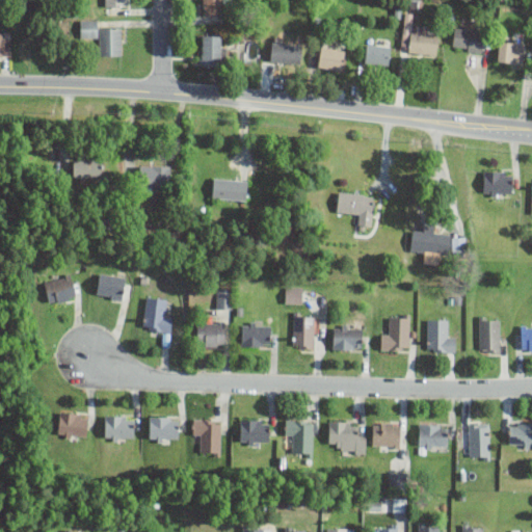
[(224,16),(224,0),(203,0),(203,16),(224,16)]
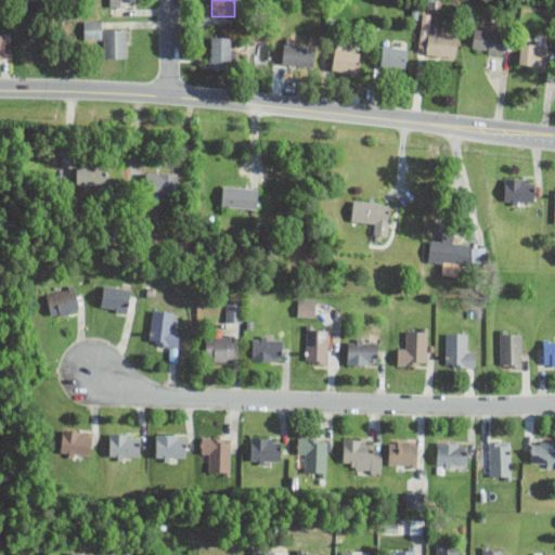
[(455,56),(459,30),(431,28),(434,13),(423,13),(418,52),(455,56)]
